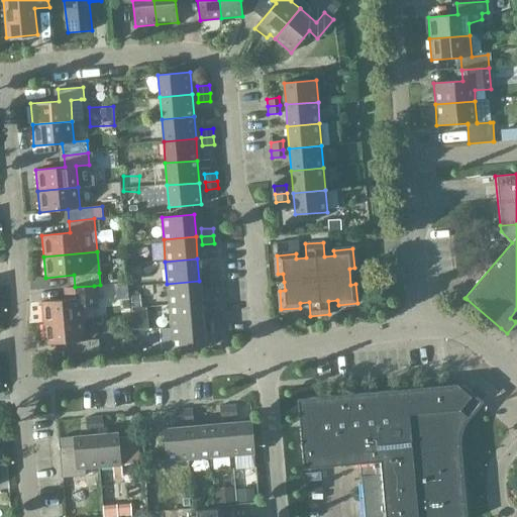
[(217,279),(216,272),(204,272),(205,280),(217,279)]
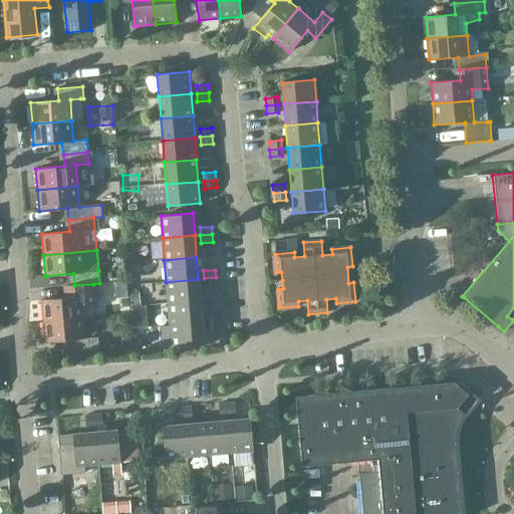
[(217,285),(216,277),(204,278),(205,286),(217,285)]
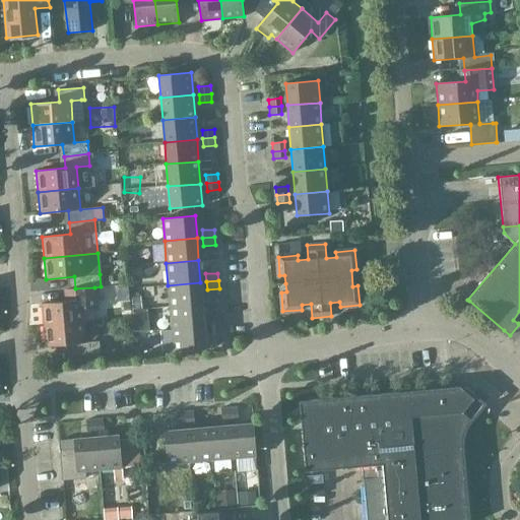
[(170,307),(202,305),(200,282),(168,285),(170,307)]
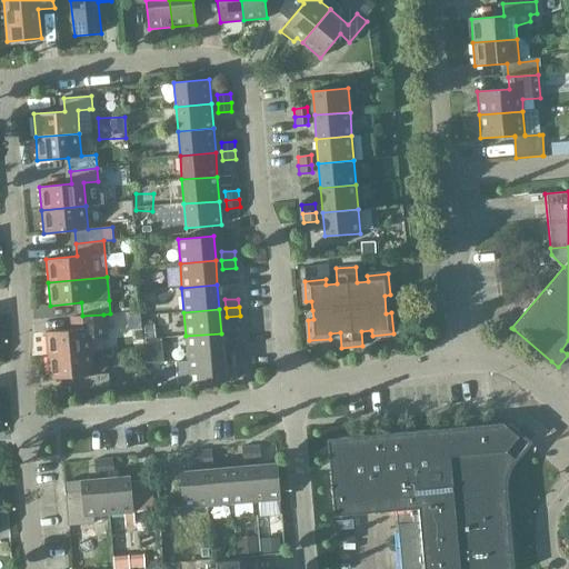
[(77,329),(46,332),(48,356),(92,351),(91,339),(106,338),(105,328),(103,315),(82,316),(76,317),(77,329)]
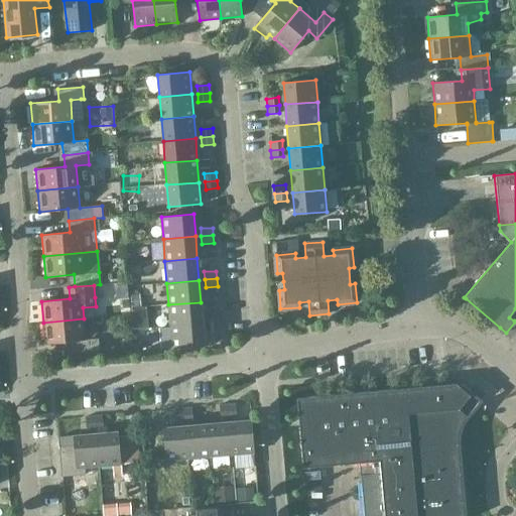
[(170,327),(203,325),(201,302),(168,304),(170,327)]
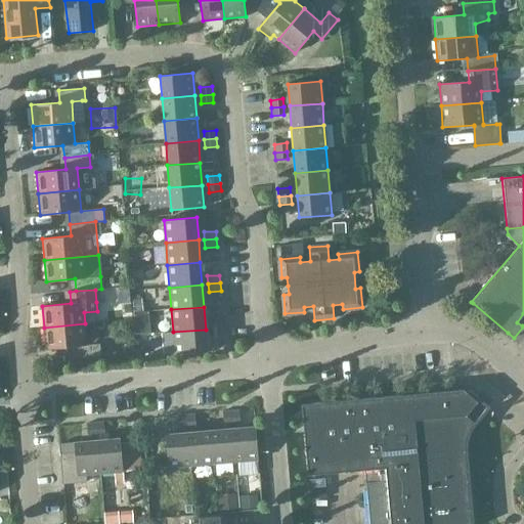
[(132,320),(131,313),(121,314),(122,321),(132,320)]
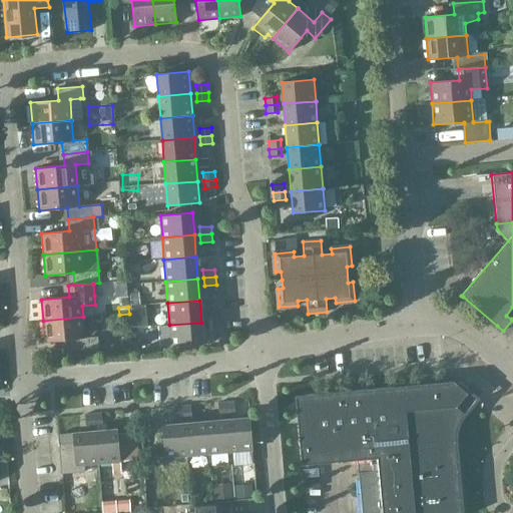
[(219,321),(218,313),(206,314),(207,322),(219,321)]
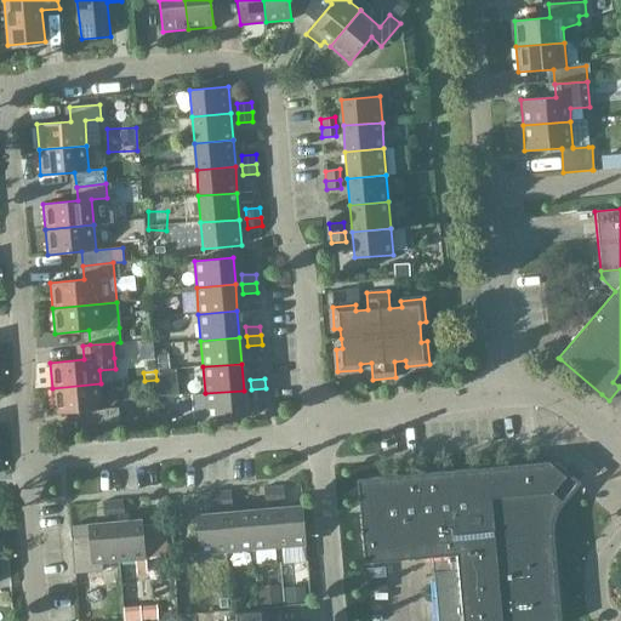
[(101,383),(52,388),(55,414),(89,410),(90,425),(120,422),(119,408),(103,409),(101,383)]
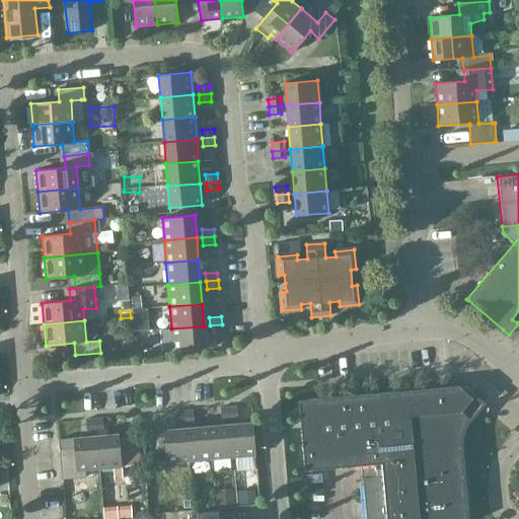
[(222,331),(222,324),(210,325),(211,332),(222,331)]
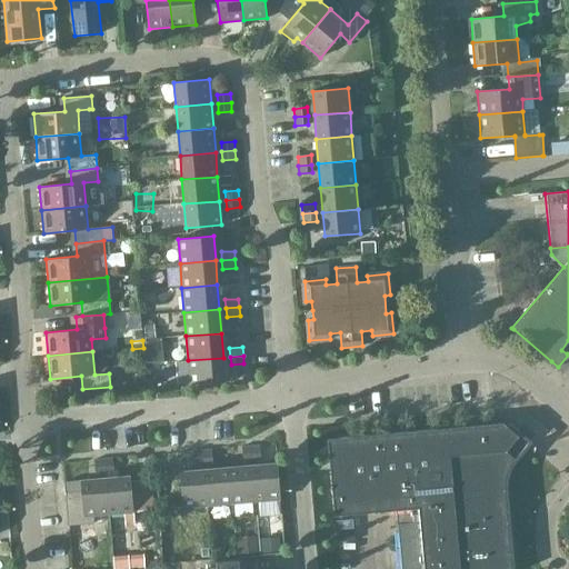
[(223,358),(188,360),(190,385),(226,381),(223,358)]
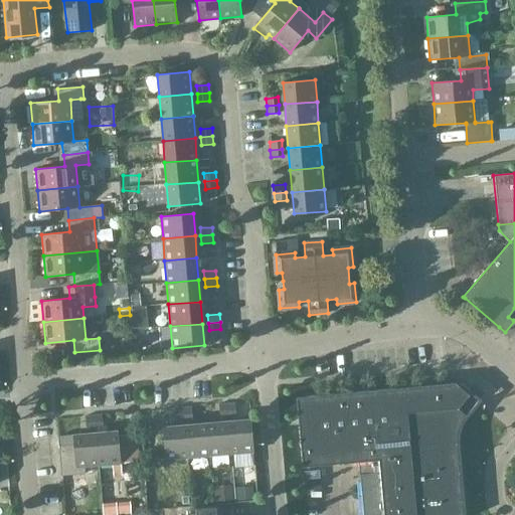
[(465,514),(459,442),(460,430),(466,418),(478,404),(468,395),(469,394),(455,383),(296,397),(302,467),(358,462),(362,514),(465,514)]
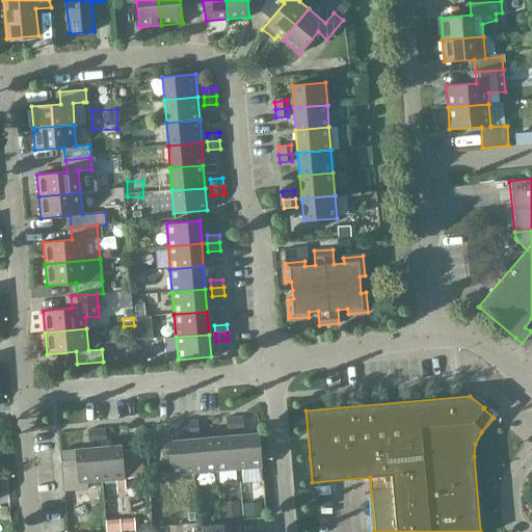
[(235,417),(234,417),(235,429),(243,428),(242,416),(238,417),(235,417)]
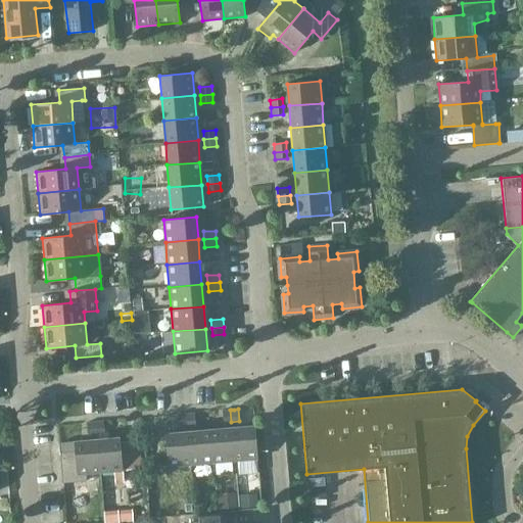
[(230,410),(222,411),(223,423),(231,422),(230,410)]
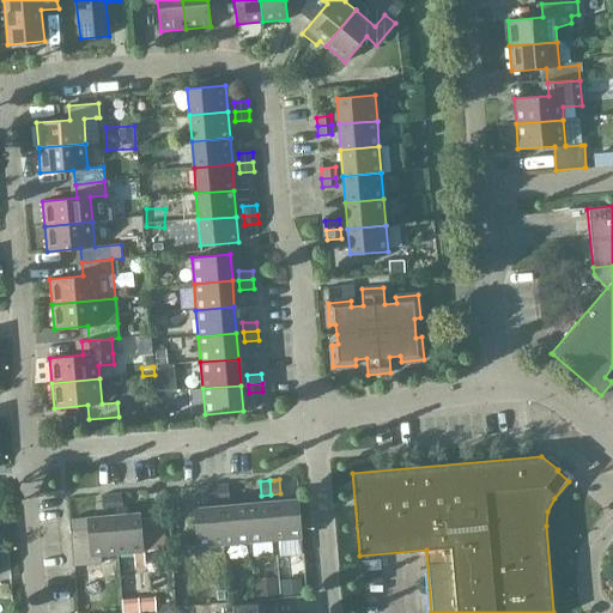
[(228,484),(218,485),(219,499),(229,498),(228,485),(228,484)]
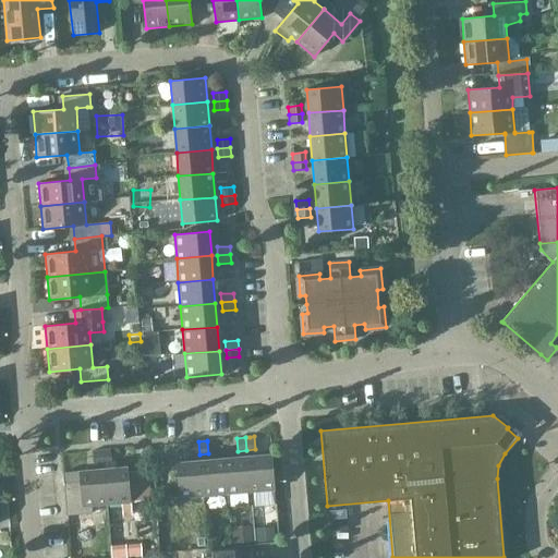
[(198,441),(190,443),(191,456),(199,455),(198,441)]
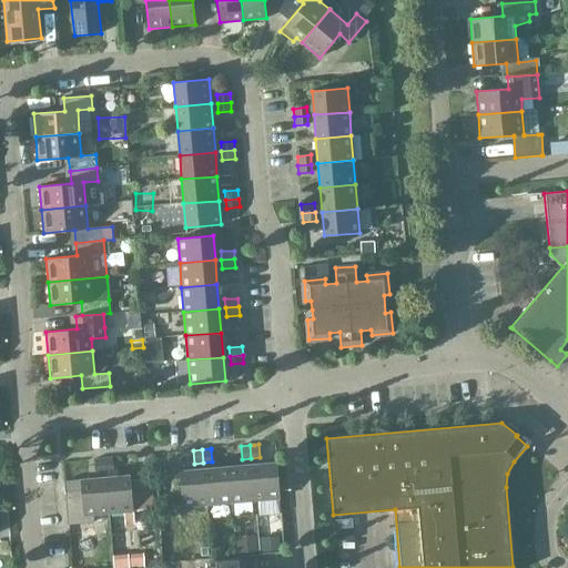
[(112,457),(103,458),(104,472),(113,470),(112,457)]
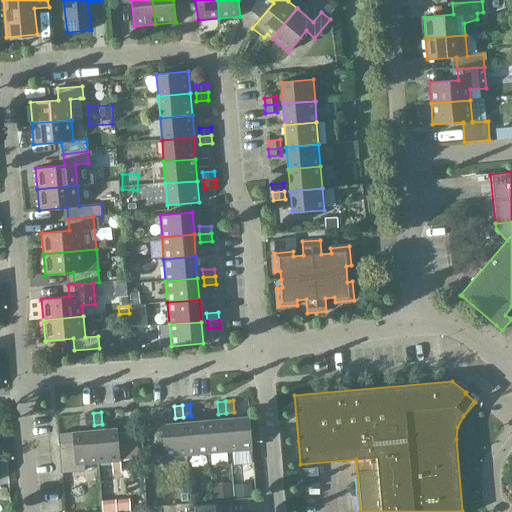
[(94,425),(93,413),(85,414),(86,425),(94,425)]
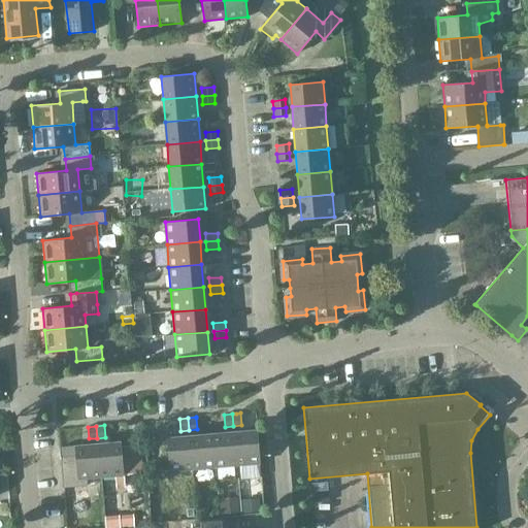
[(234,432),(237,465),(260,463),(257,430),(234,432)]
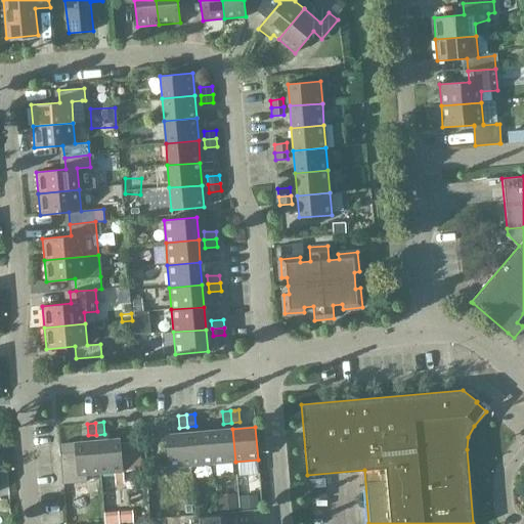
[(213,464),(235,462),(232,429),(210,431),(213,464)]
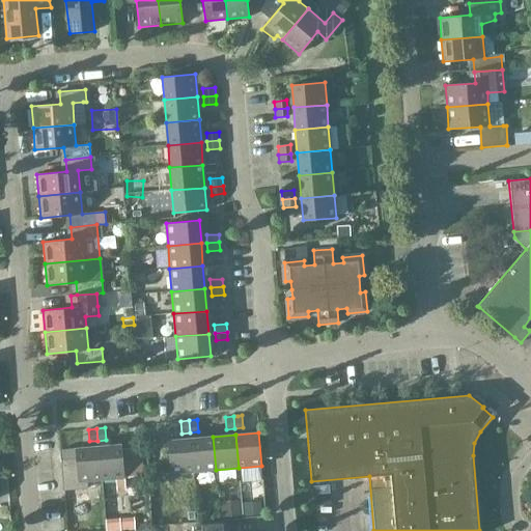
[(193,472),(216,470),(213,437),(190,439),(193,472)]
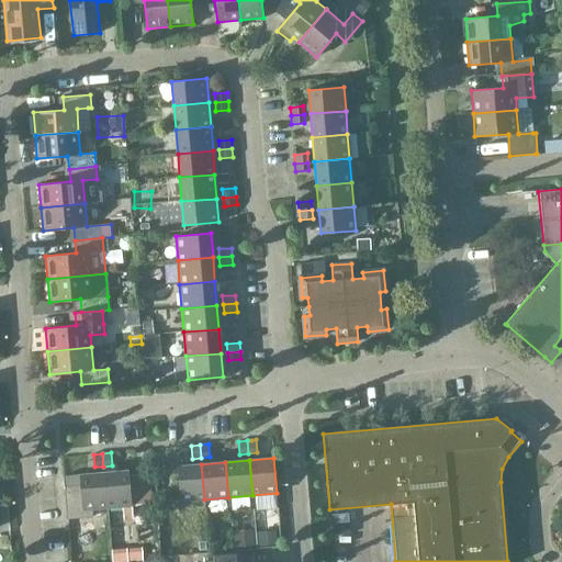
[(180,502),(204,499),(201,464),(177,467),(180,502)]
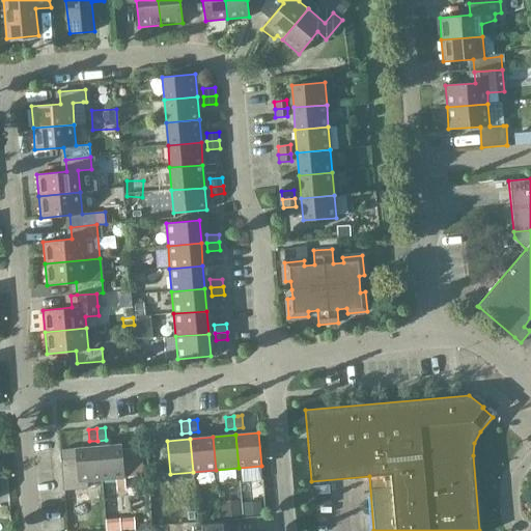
[(121,445),(99,446),(101,479),(115,478),(116,490),(126,488),(124,477),(143,476),(141,447),(121,448),(121,445)]
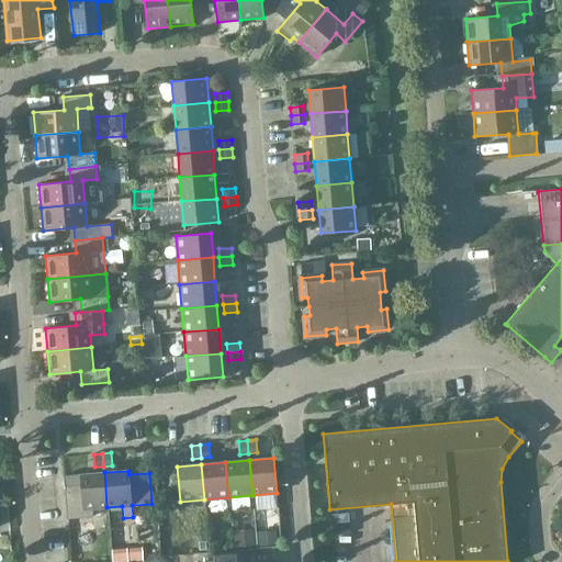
[(104,472),(64,476),(68,519),(92,517),(92,509),(107,507),(104,472)]
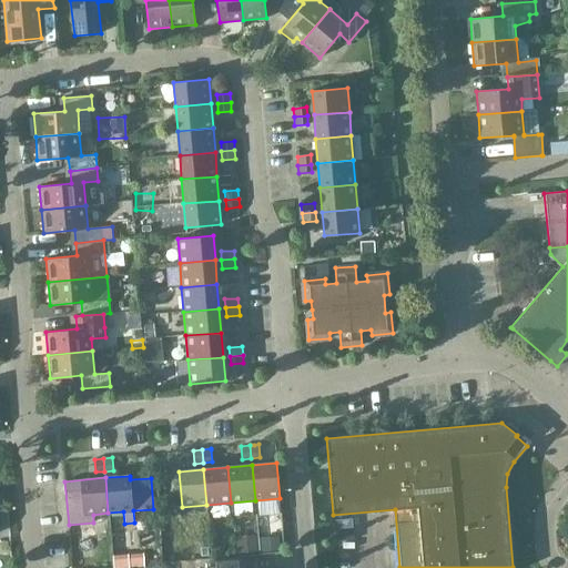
[(237,523),(241,544),(263,541),(260,519),(237,523)]
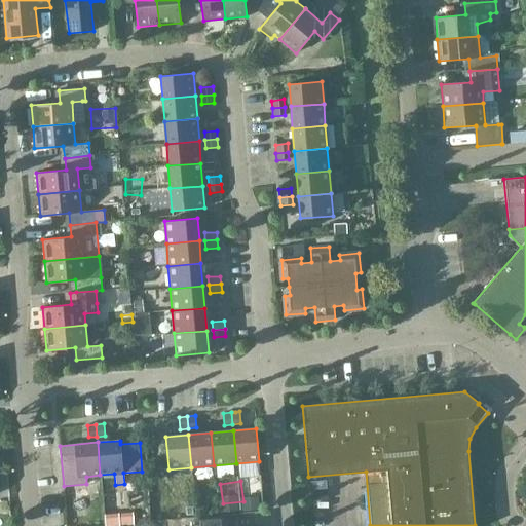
[(116,525),(116,517),(104,518),(105,525),(116,525)]
